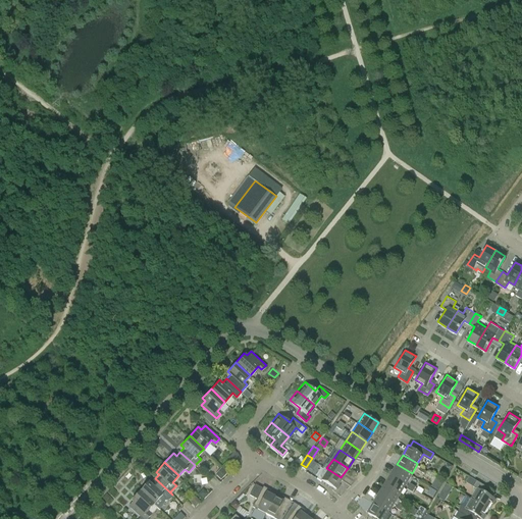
[(392,473),(406,482),(412,473),(397,464),(392,473)]
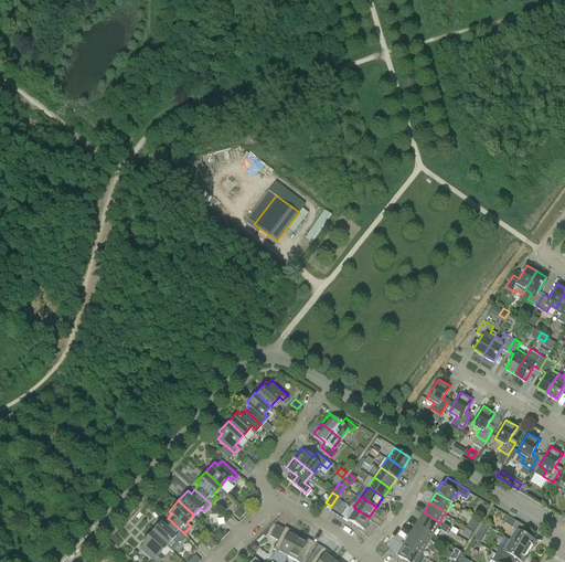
[(240,517),(246,510),(241,506),(234,512),(240,517)]
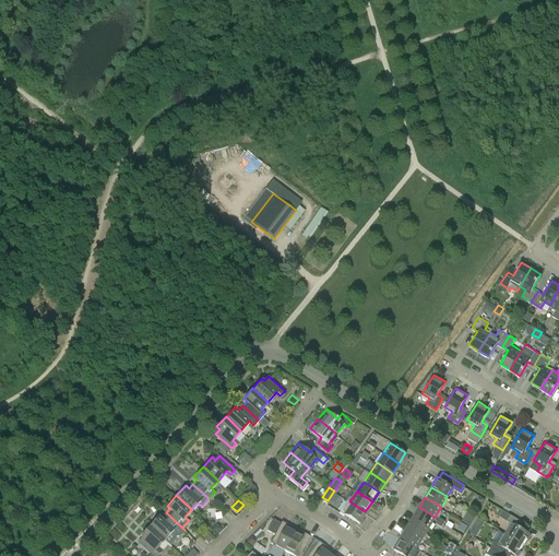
[(365,511),(349,501),(343,511),(358,521),(365,511)]
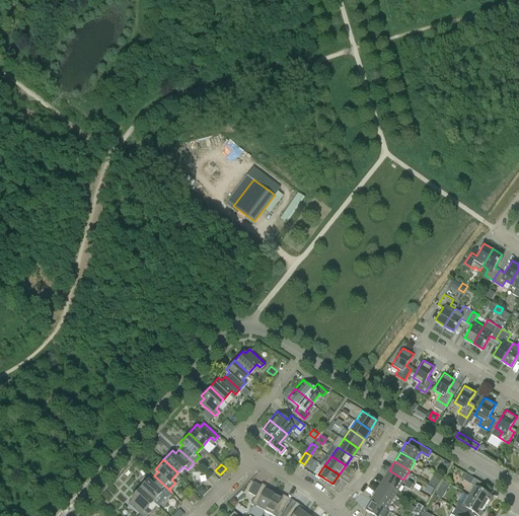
[(383,480),(397,489),(403,480),(389,470),(383,480)]
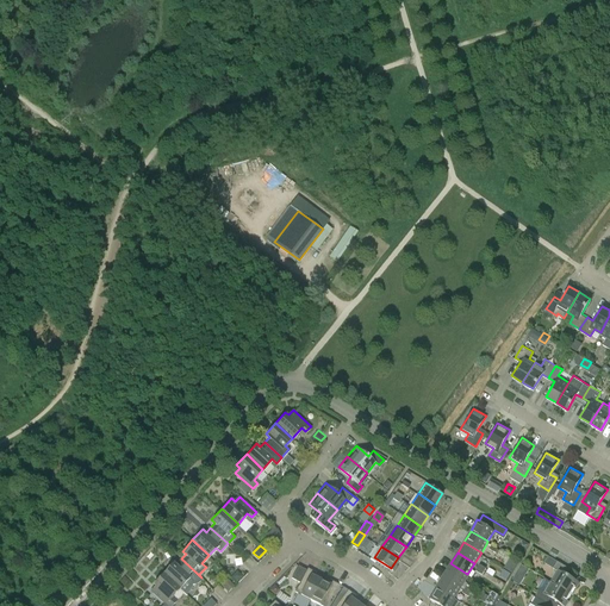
[(504,566),(511,570),(518,560),(510,555),(504,566)]
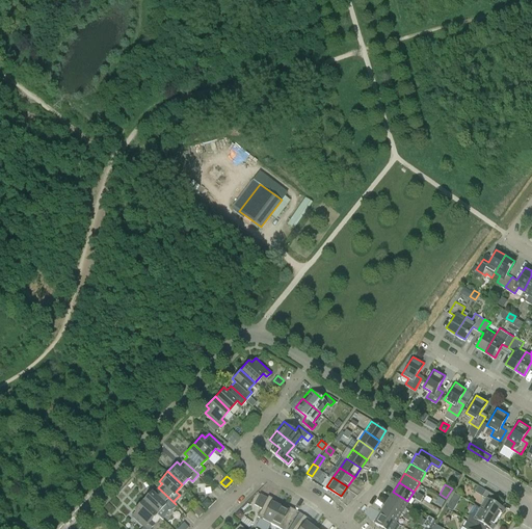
[(157,512),(163,519),(163,518),(165,514),(166,512),(168,508),(169,508),(170,508),(173,507),(174,506),(176,504),(158,487),(154,493),(151,490),(142,499),(157,512)]
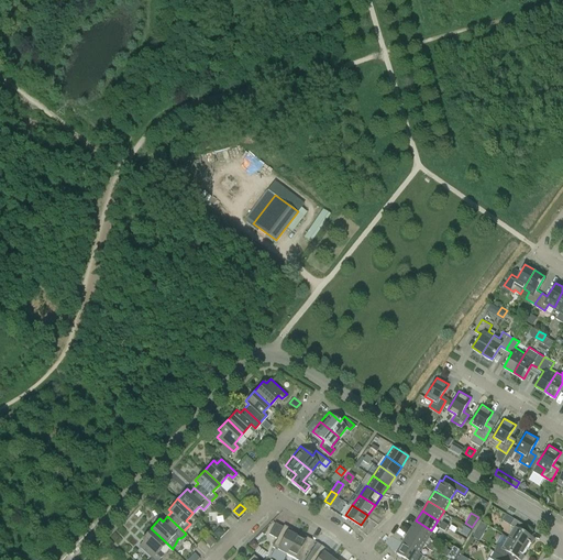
[(510,523),(514,525),(508,535),(528,547),(534,537),(521,529),(525,523),(514,516),(510,523)]
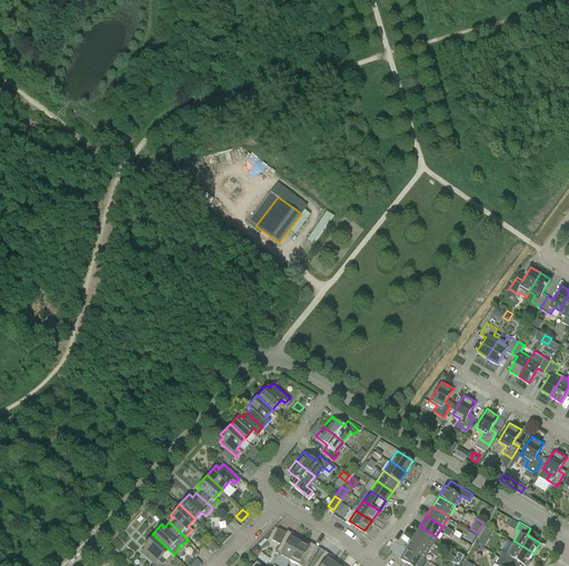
[(279,542),(275,550),(289,558),(299,539),(292,536),(295,533),(287,528),(286,530),(278,526),(271,538),(279,542)]
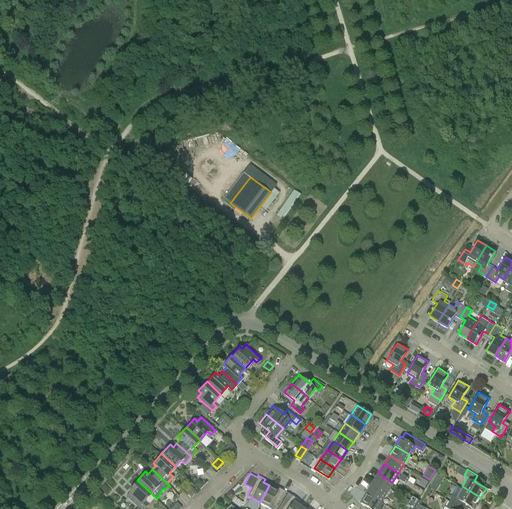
[(372,482),(387,491),(392,482),(378,473),(372,482)]
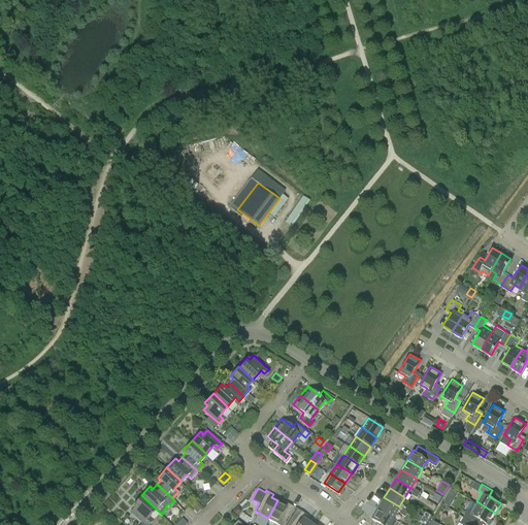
[(451,489),(443,501),(449,504),(456,492),(451,489)]
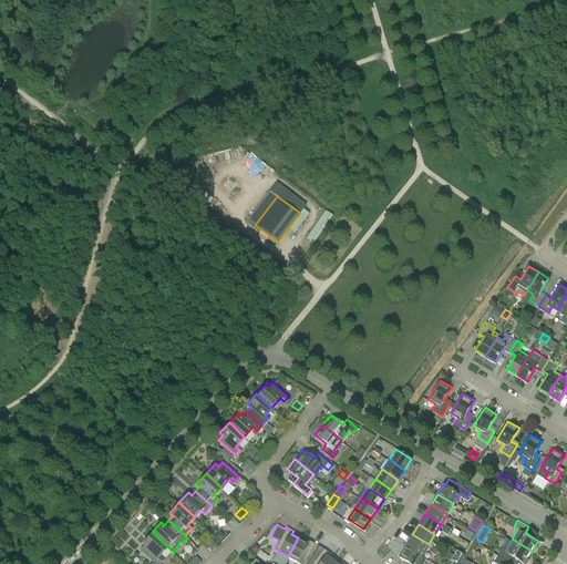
[(216,535),(220,540),(226,534),(220,530),(216,535)]
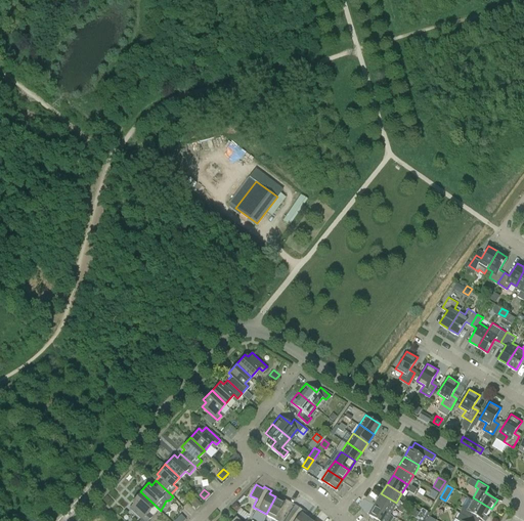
[(146,513),(155,505),(140,491),(132,501),(134,504),(131,508),(144,520),(145,520),(149,517),(146,513)]
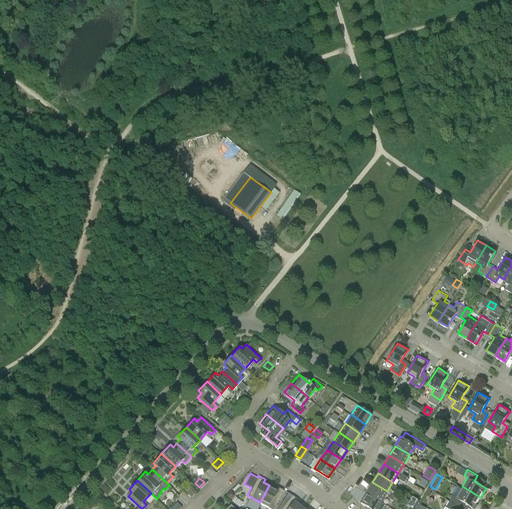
[(367,492),(381,501),(387,491),(372,482),(367,492)]
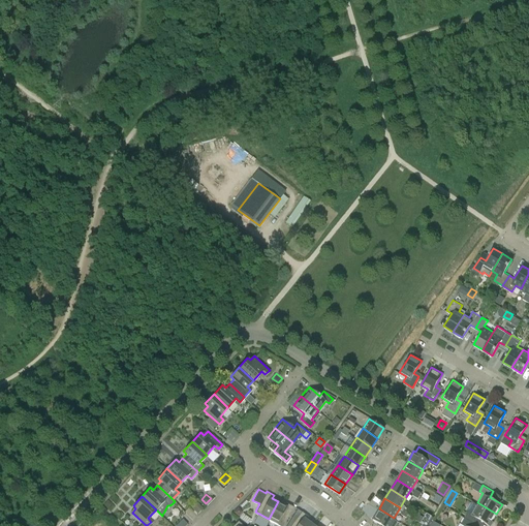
[(282,525),(293,505),(286,501),(284,504),(278,501),(269,519),(282,525)]
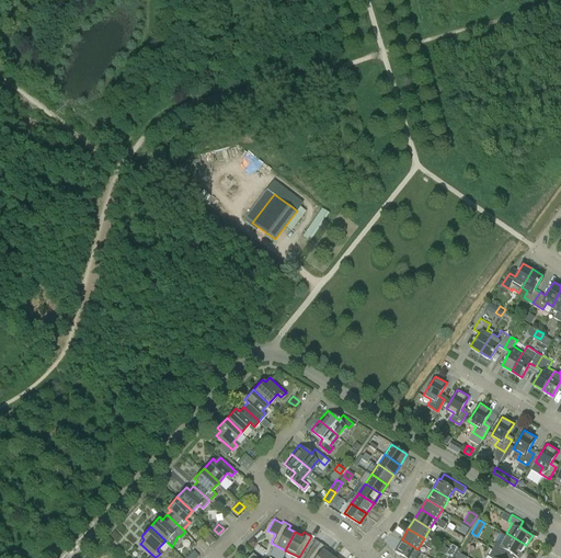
[(492,547),(503,554),(506,548),(519,556),(526,545),(506,533),(500,544),(495,541),(492,547)]
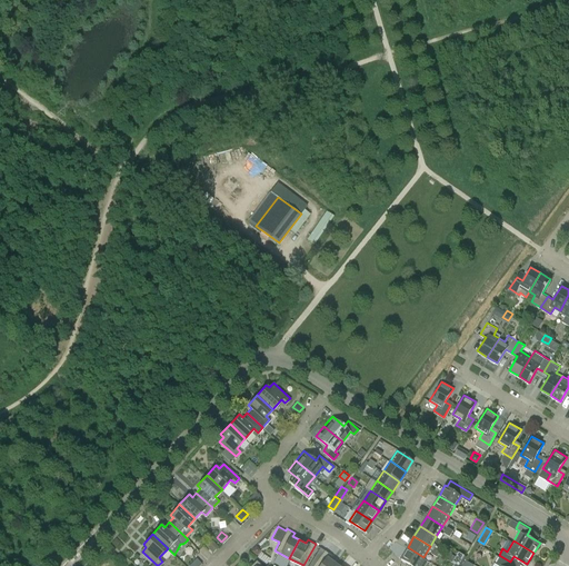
[(213,550),(219,545),(215,542),(209,547),(213,550)]
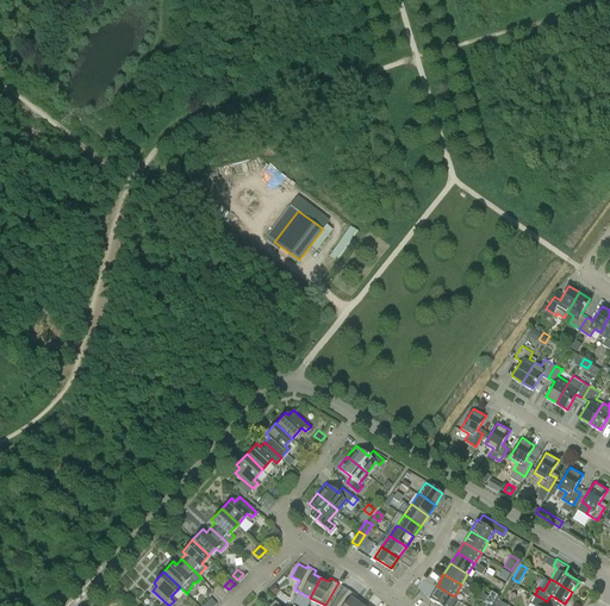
[(275,593),(280,587),(274,582),(269,588),(275,593)]
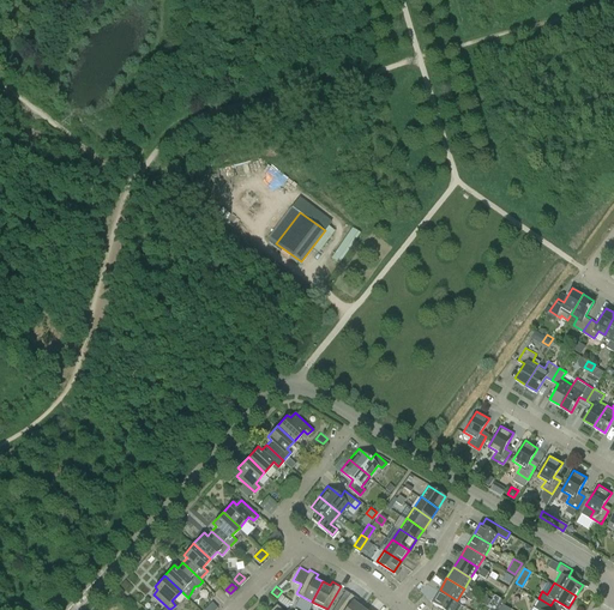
[(457,609),(462,603),(457,601),(440,590),(433,601),(443,607),(440,609),(457,609)]
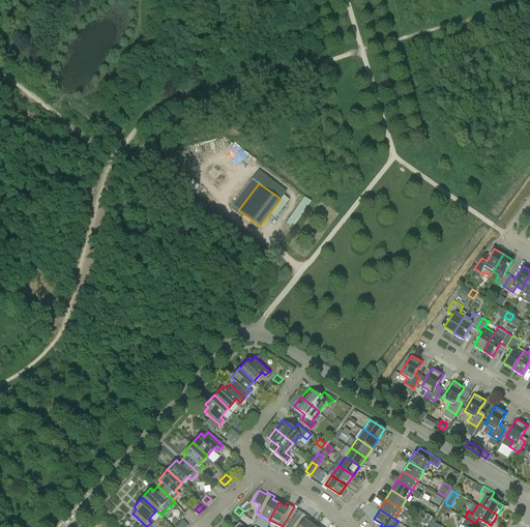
[(302,511),(289,526),(308,526),(312,524),(306,520),(308,516),(302,511)]
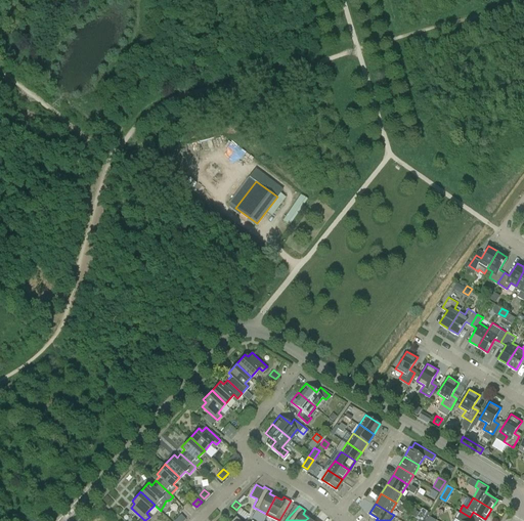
[(413,513),(417,515),(417,516),(423,519),(428,510),(423,506),(420,511),(417,508),(413,513)]
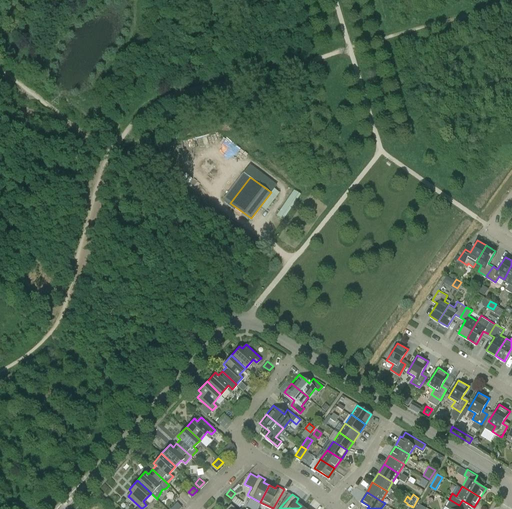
[(456,508),(459,505),(449,499),(446,505),(449,507),(448,508),(456,508)]
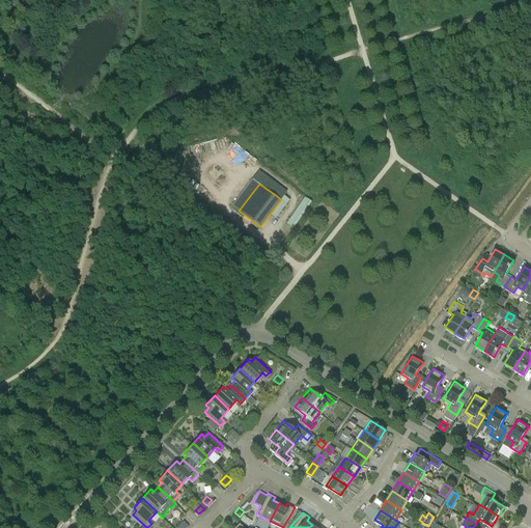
[(189,524),(184,519),(175,527),(176,527),(184,527),(189,524)]
